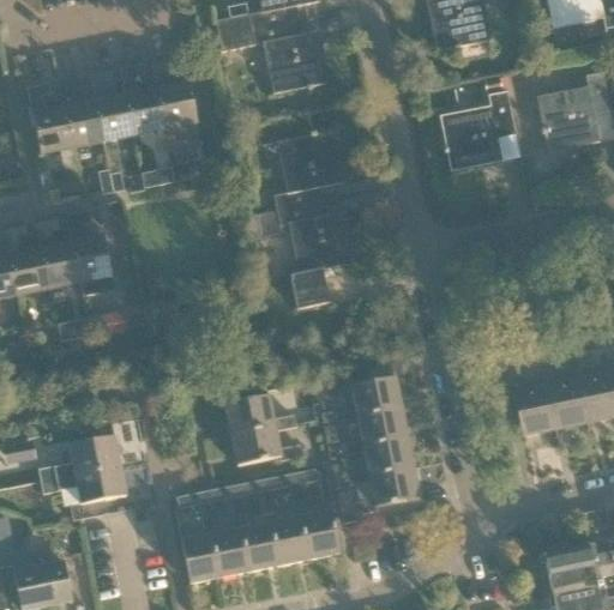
[(217,35),(298,19),(295,5),(317,0),(258,0),(260,11),(214,19),(217,35)]
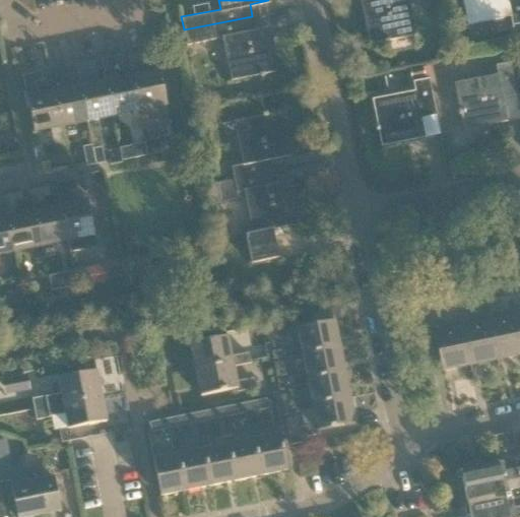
[(362,0),(370,43),(416,34),(409,0),(362,0)]
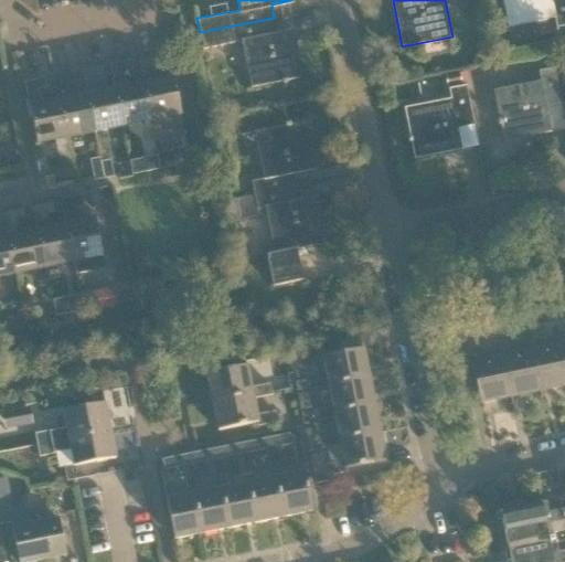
[(503,0),(508,24),(554,16),(555,20),(556,25),(564,23),(564,0),(503,0)]
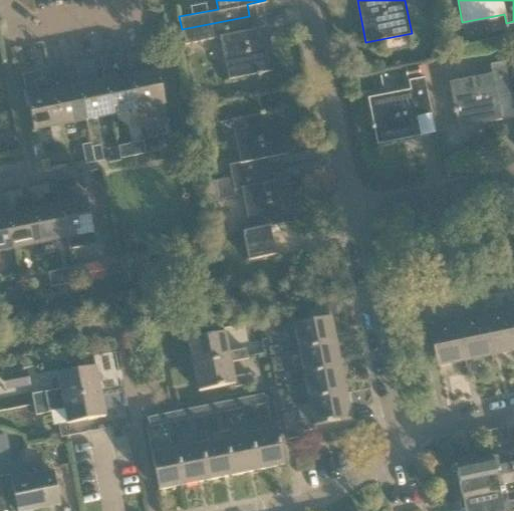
[(249,16),(182,29),(184,42),(219,35),(227,77),(275,68),(266,25),(252,27),(249,16)]
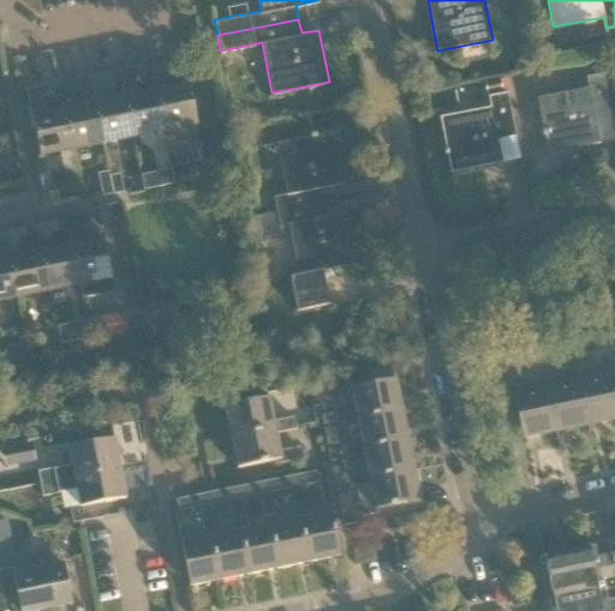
[(524,52),(517,51),(513,57),(517,61),(523,63),(526,57),(524,52)]
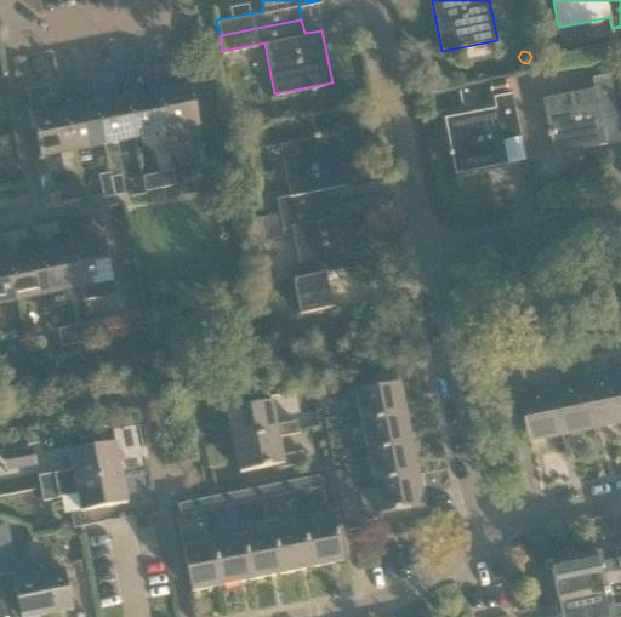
[(158,90),(166,131),(199,124),(192,84),(171,87),(167,70),(177,69),(175,57),(152,62),(158,90)]
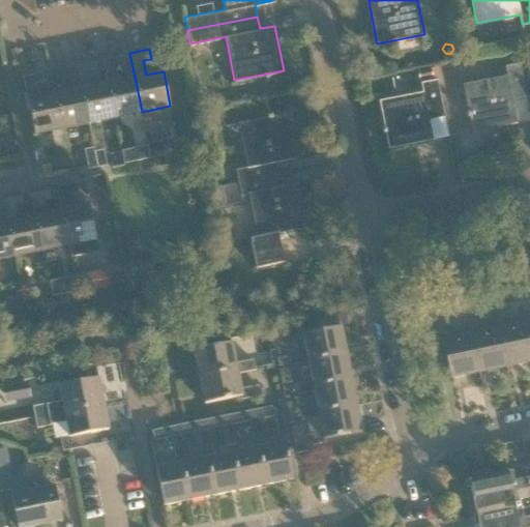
[(102,58),(108,82),(115,117),(142,112),(135,77),(119,80),(116,65),(124,64),(122,54),(102,58)]
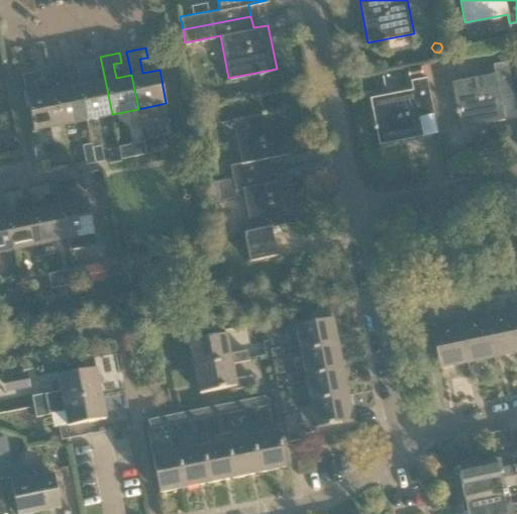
[(112,114),(105,80),(96,82),(94,68),(95,68),(93,59),(74,62),(79,86),(81,85),(87,119),(112,114)]
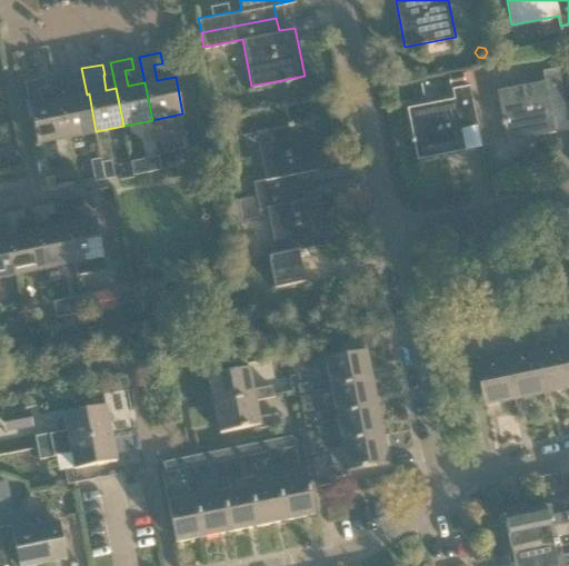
[(568,126),(568,116),(559,66),(543,69),(545,78),(497,88),(507,139),(568,126)]
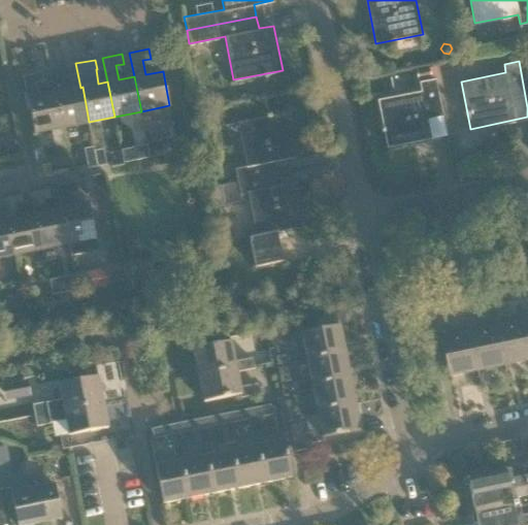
[(62,127),(89,122),(83,87),(80,88),(65,91),(63,75),(70,74),(68,65),(50,69),(55,93),(62,127)]
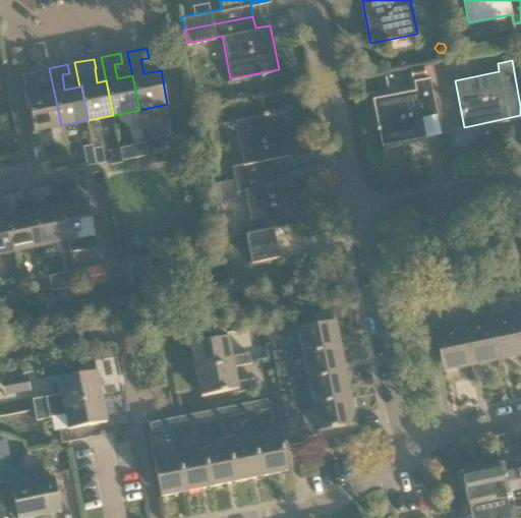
[(429,74),(427,65),(410,68),(411,77),(429,74)]
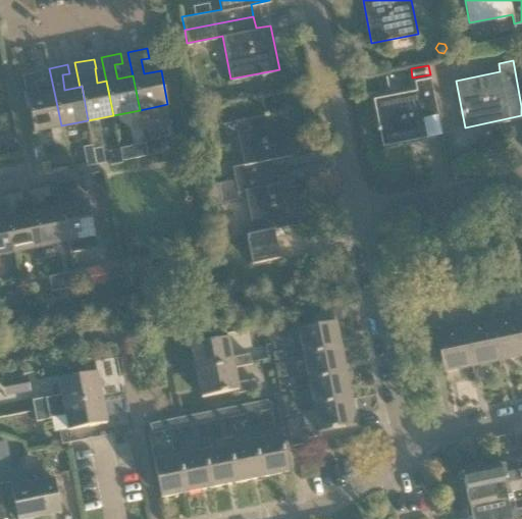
[(61,125),(54,92),(39,95),(36,81),(43,79),(41,69),(22,73),(34,132),(61,125)]
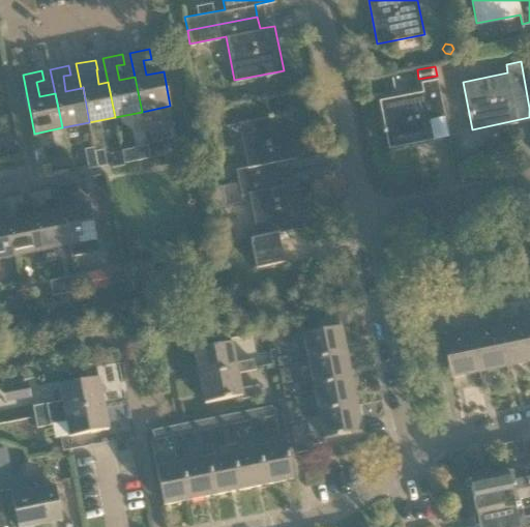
[(447,135),(436,79),(421,82),(423,90),(379,99),(389,146),(447,135)]
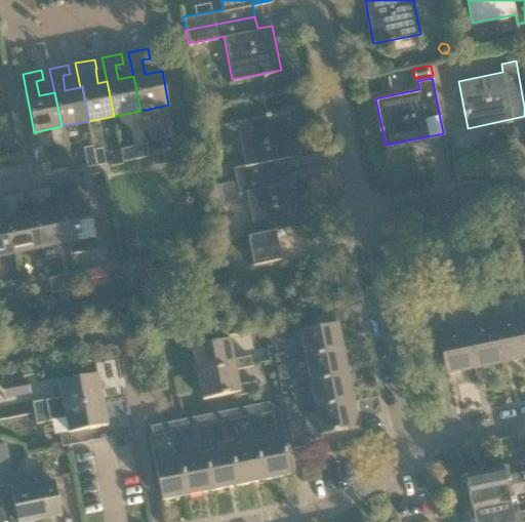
[(236,179),(277,171),(274,159),(293,155),(284,111),(235,120),(244,164),(233,166),(236,179)]
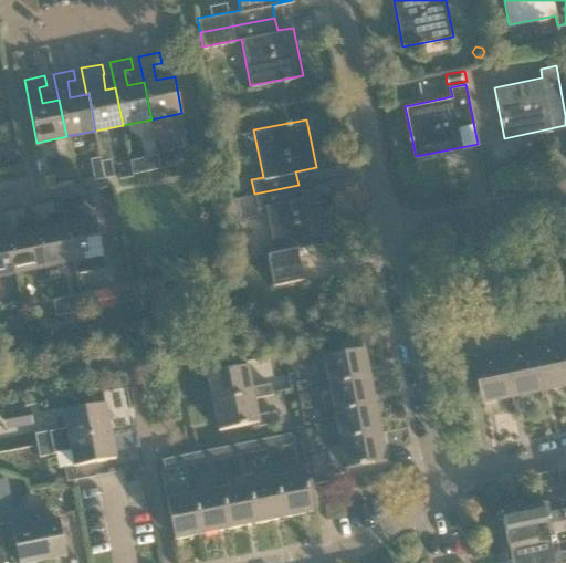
[(188,144),(156,150),(159,165),(190,158),(188,144)]
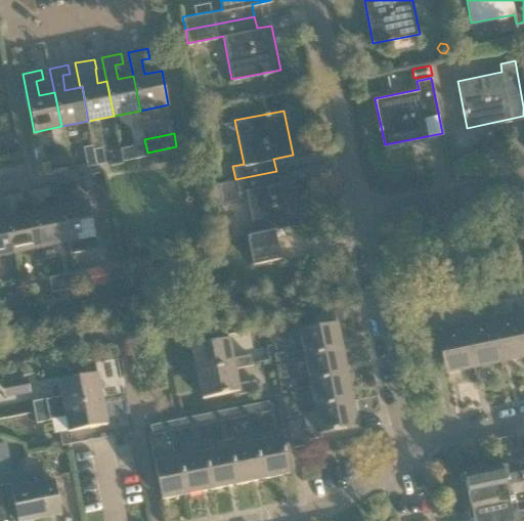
[(147,155),(145,143),(134,145),(137,157),(147,155)]
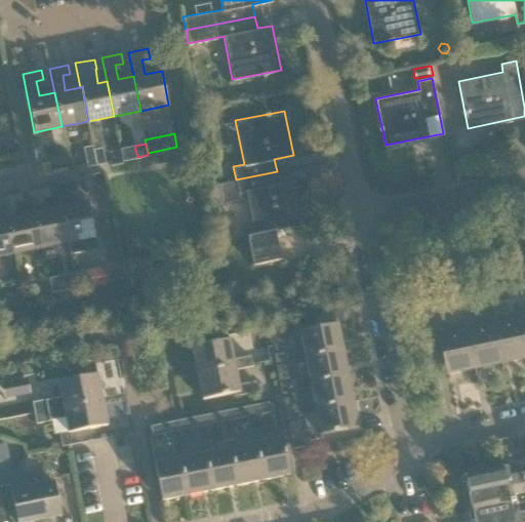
[(96,164),(93,149),(92,145),(83,147),(87,166),(96,164)]
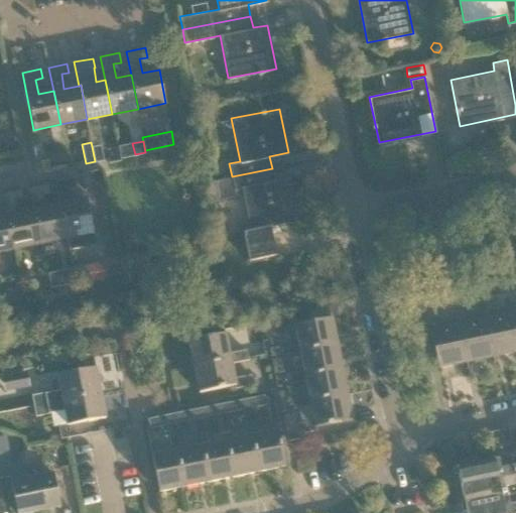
[(95,161),(103,159),(100,144),(92,146),(95,161)]
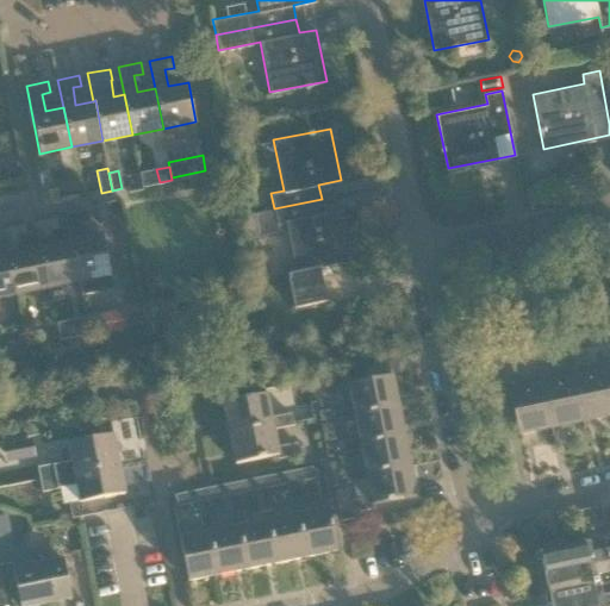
[(60,200),(58,189),(43,192),(45,202),(60,200)]
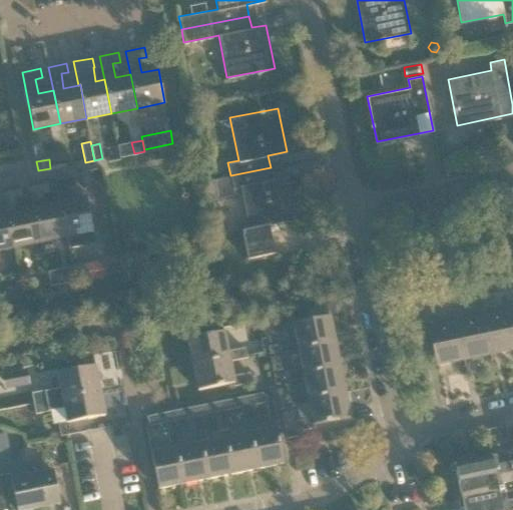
[(273,178),(271,167),(230,175),(207,180),(211,196),(217,195),(217,198),(233,194),(232,187),(239,186),(248,227),(241,229),(246,258),(274,252),(269,224),(296,219),(288,175),(273,178)]
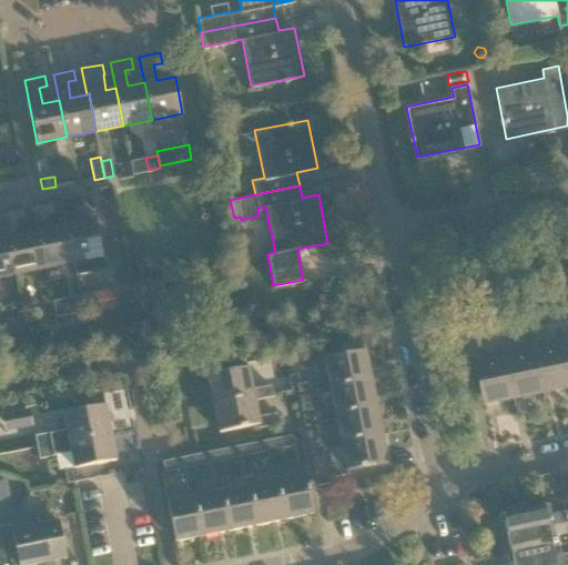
[(105,269),(102,255),(95,218),(77,222),(73,207),(82,204),(81,195),(60,199),(64,223),(72,261),(74,261),(78,274),(105,269)]
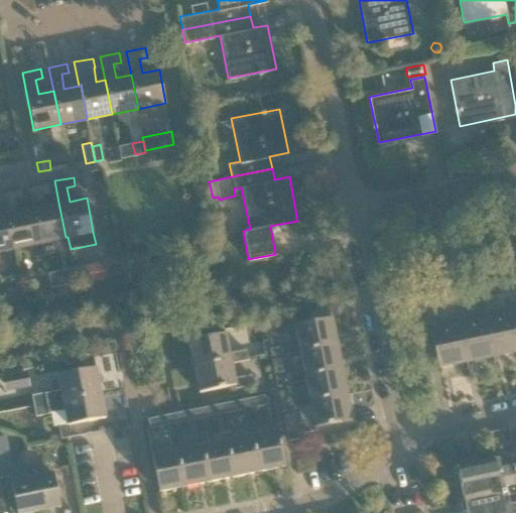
[(66,237),(58,203),(43,207),(40,193),(48,190),(46,182),(28,186),(33,209),(39,242),(66,237)]
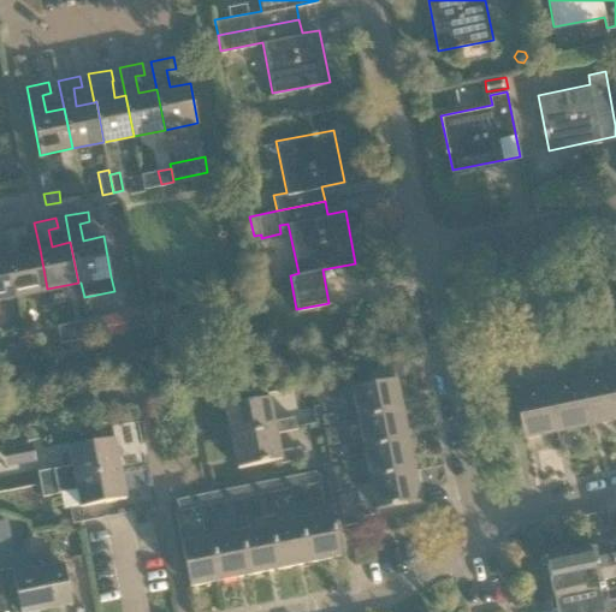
[(17,296),(47,289),(40,249),(22,253),(18,236),(27,235),(24,224),(3,229),(9,255),(10,255),(17,296)]
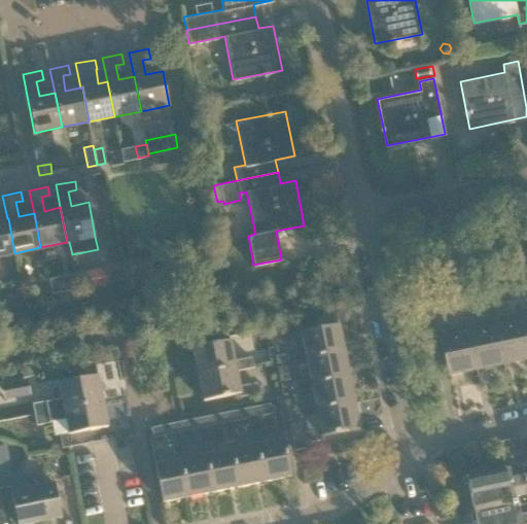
[(8,218),(7,218),(0,219),(0,255),(14,253),(8,218)]
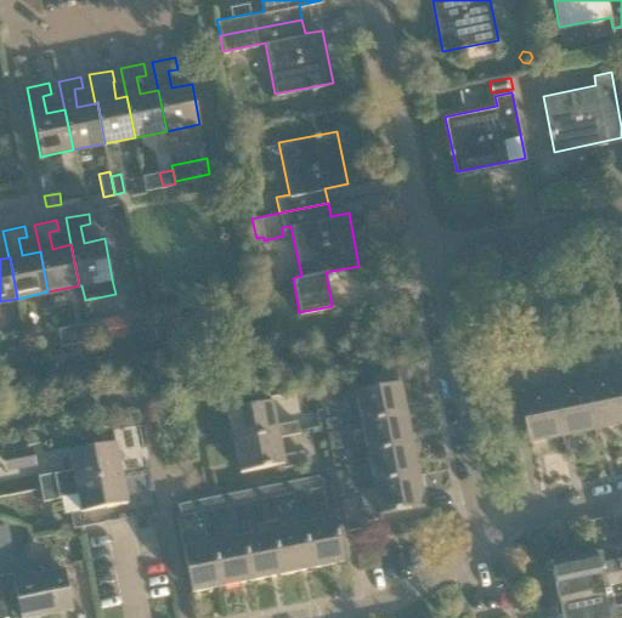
[(126,336),(123,315),(97,319),(102,340),(126,336)]
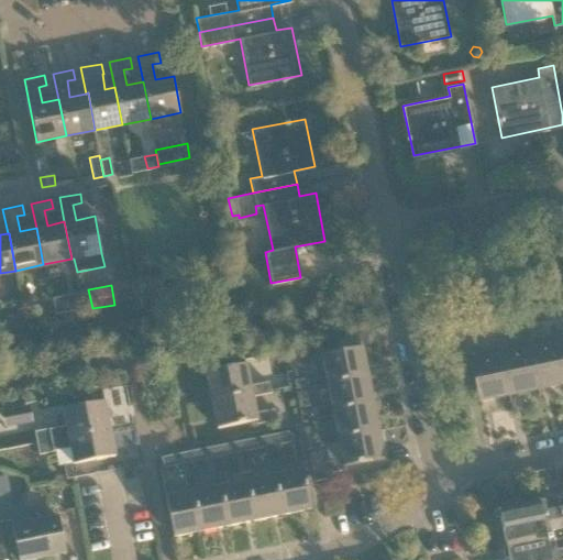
[(562,362),(559,340),(529,346),(538,386),(562,381),(562,362)]
